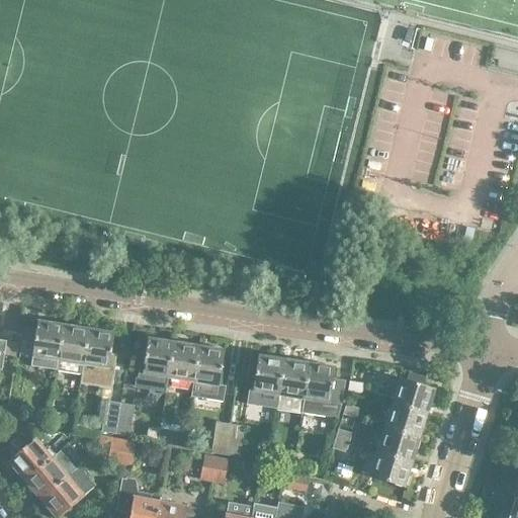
[(17,334),(16,343),(14,359),(18,359),(17,365),(55,371),(63,325),(37,321),(36,329),(18,326),(17,334)]
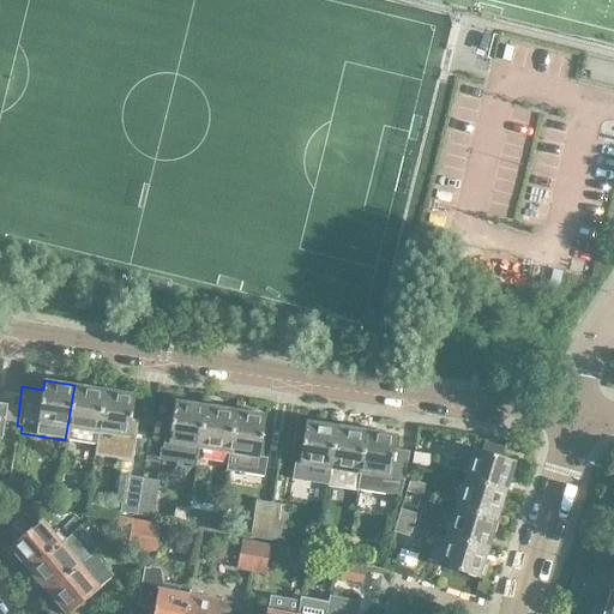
[(74,385),(65,440),(95,445),(104,390),(74,385)]
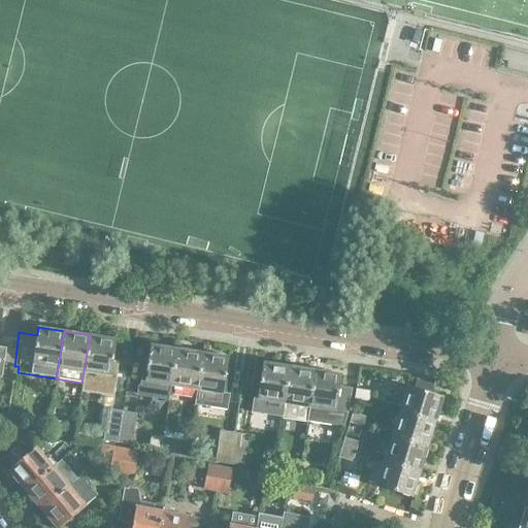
[(90,335),(84,372),(107,376),(107,375),(110,376),(117,339),(90,335)]
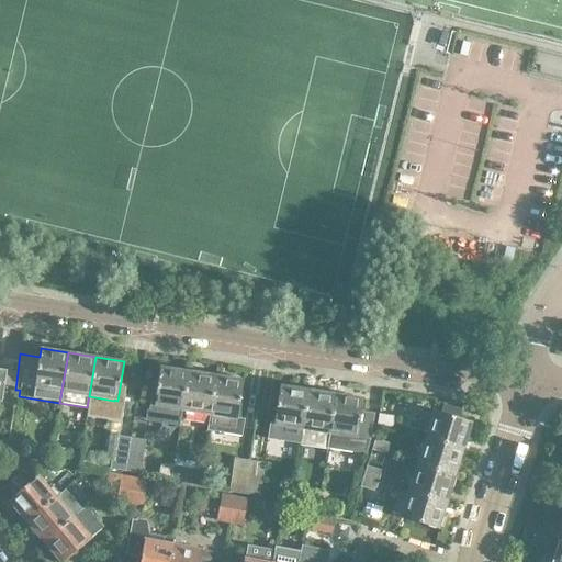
[(160,407),(160,408),(181,412),(188,371),(161,367),(155,406),(160,407)]
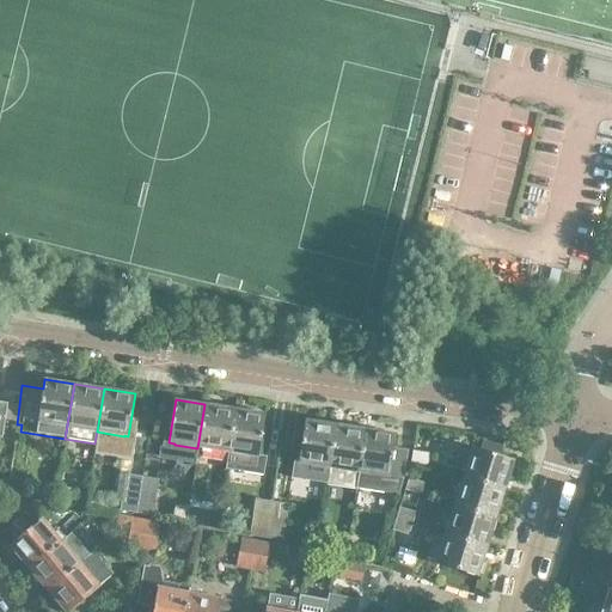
[(0,435),(2,436),(5,422),(17,424),(19,405),(0,402),(0,435)]
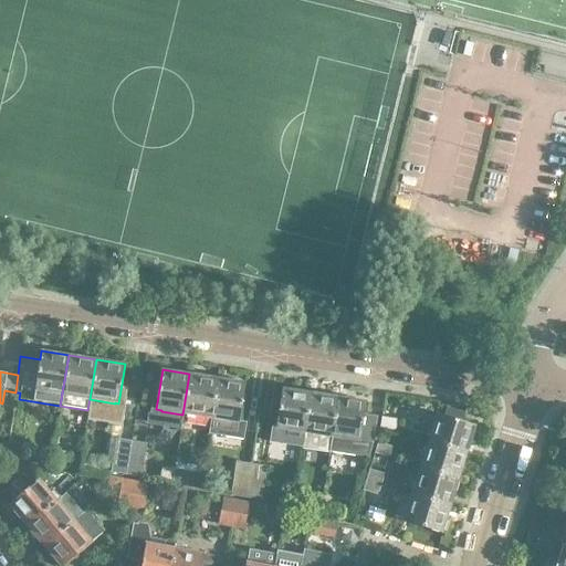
[(189,374),(182,415),(210,418),(217,378),(189,374)]
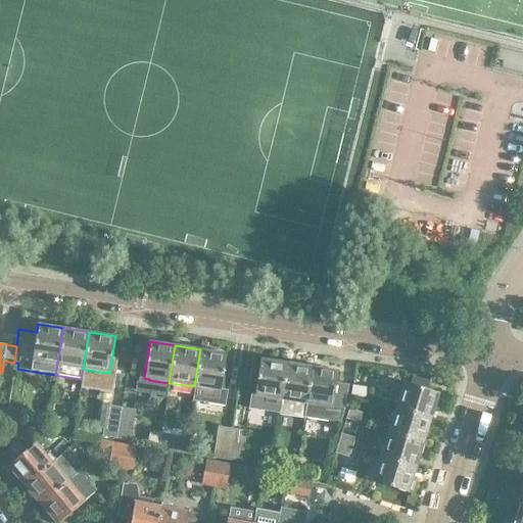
[(200,349),(194,386),(195,386),(193,400),(225,406),(228,389),(221,388),(226,353),(200,349)]
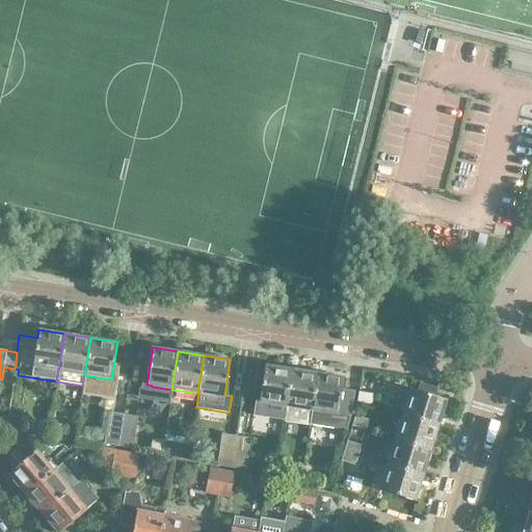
[(264,403),(285,406),(291,369),(265,365),(259,402),(264,403)]
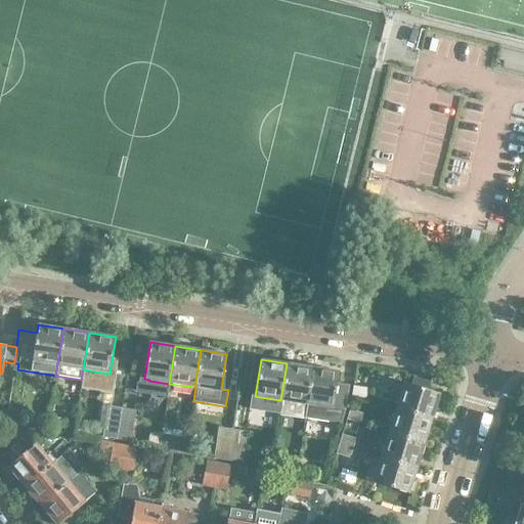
[(280,400),(278,415),(304,419),(312,367),(287,363),(280,400)]
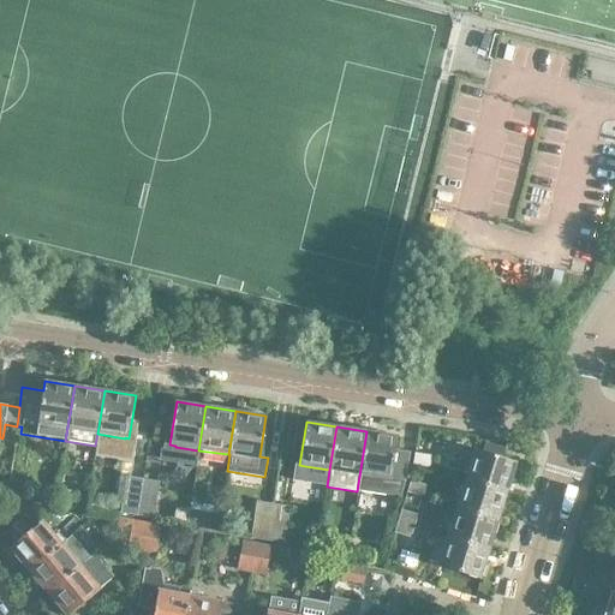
[(366,431),(359,475),(360,476),(358,491),(387,496),(386,502),(398,506),(406,481),(410,452),(395,449),(398,437),(366,431)]
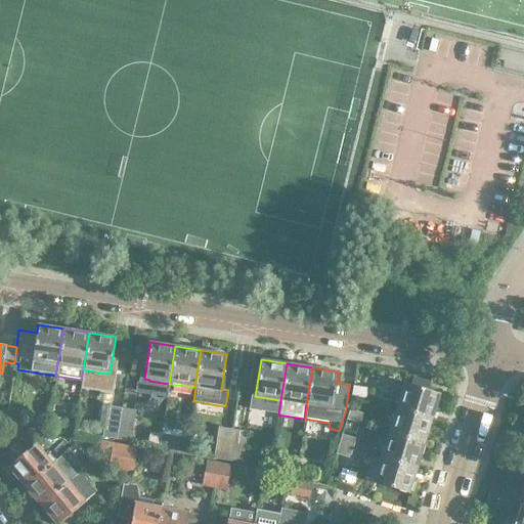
[(402,386),(395,408),(431,420),(439,393),(405,383),(403,387),(402,386)]
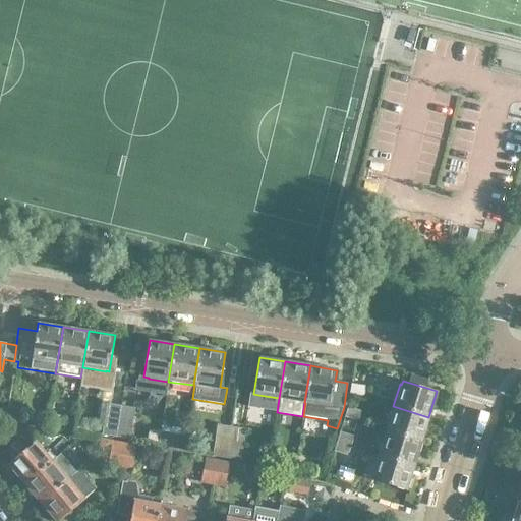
[(365,386),(351,384),(350,394),(364,396),(365,386)]
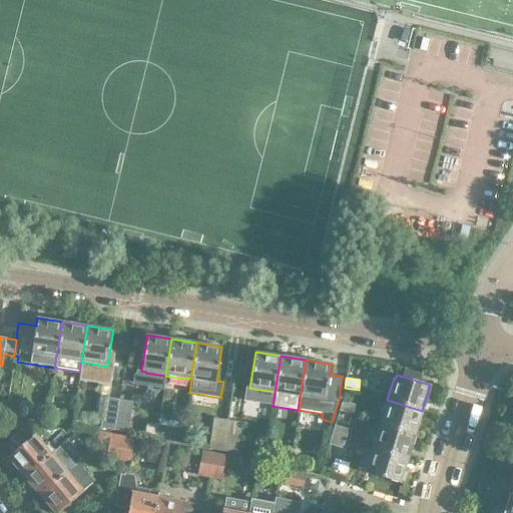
[(118,399),(105,397),(100,428),(114,430),(118,399)]
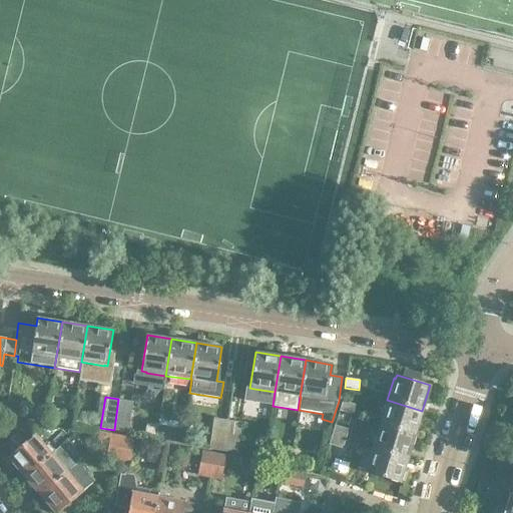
[(133,402),(118,399),(114,430),(128,432),(133,402)]
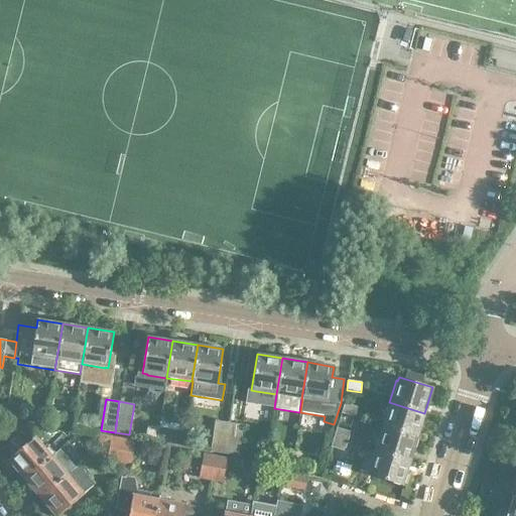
[(389,402),(382,426),(417,438),(424,413),(389,402)]
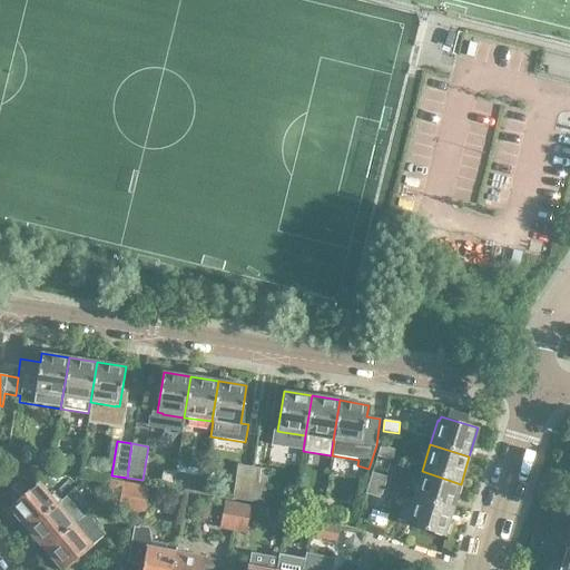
[(382,446),(379,458),(394,462),(396,452),(382,446)]
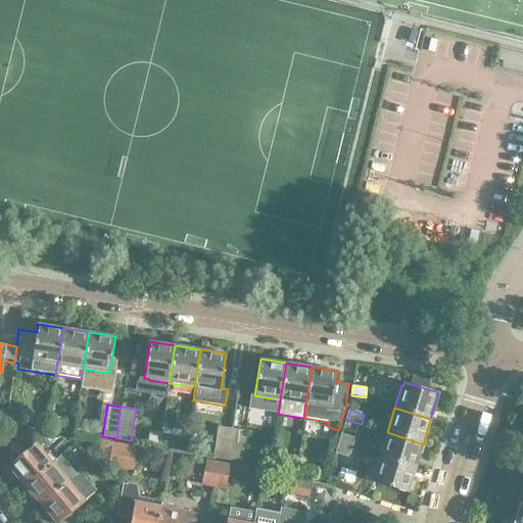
[(50,416),(48,430),(58,432),(61,418),(50,416)]
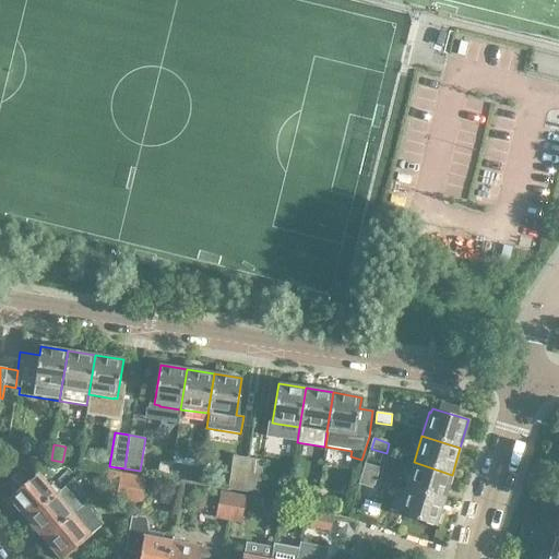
[(228,489),(242,491),(249,458),(234,455),(228,489)]
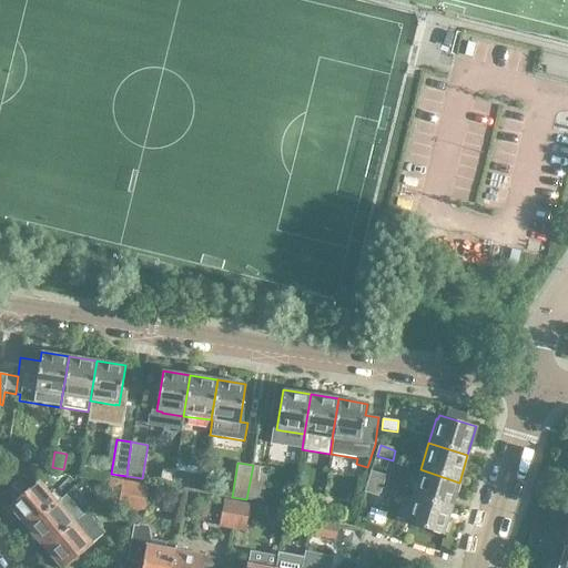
[(253,465),(246,499),(263,501),(267,467),(253,465)]
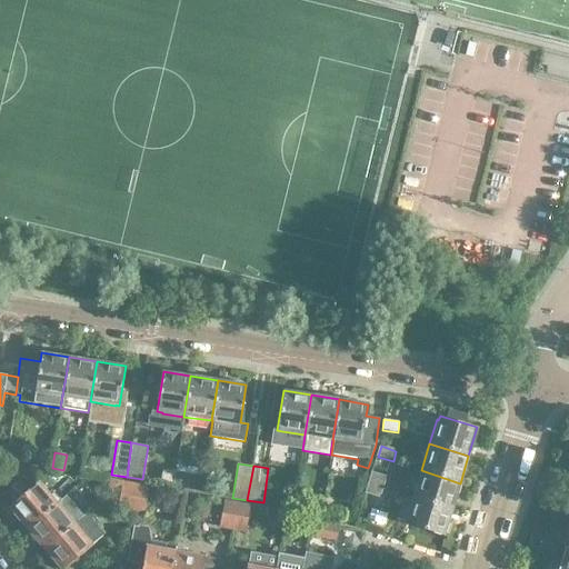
[(421,470),(413,497),(451,509),(460,483),(421,470)]
